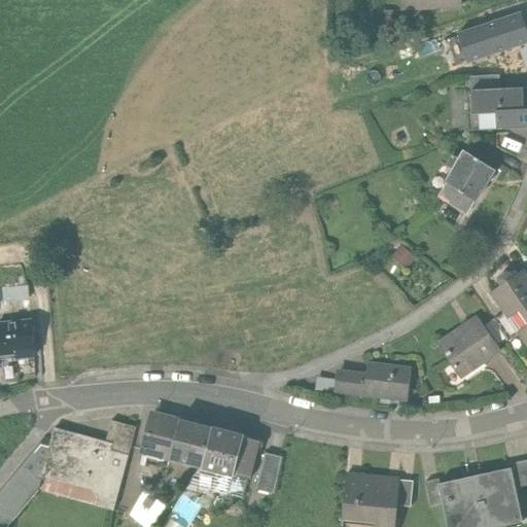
[(526,31),(521,13),(458,34),(467,64),(518,47),(526,43),(526,31)]
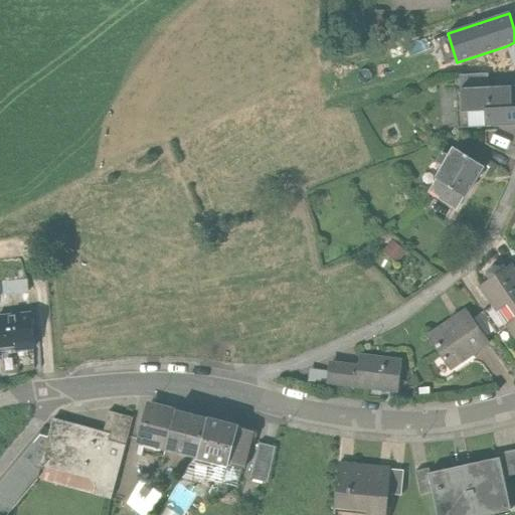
[(514,42),(506,46),(514,68),(514,67),(514,42)]
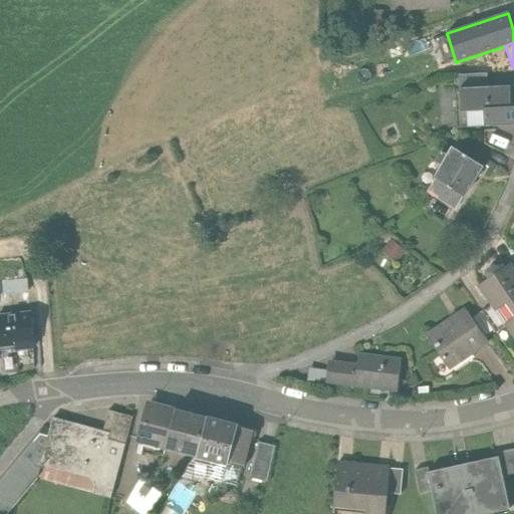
[(459,75),(460,89),(488,87),(487,74),(459,75)]
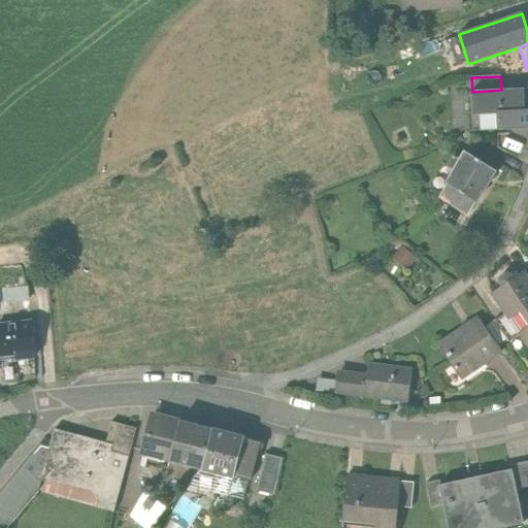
[(472,92),(473,116),(497,114),(497,130),(527,128),(527,88),(501,90),(472,92)]
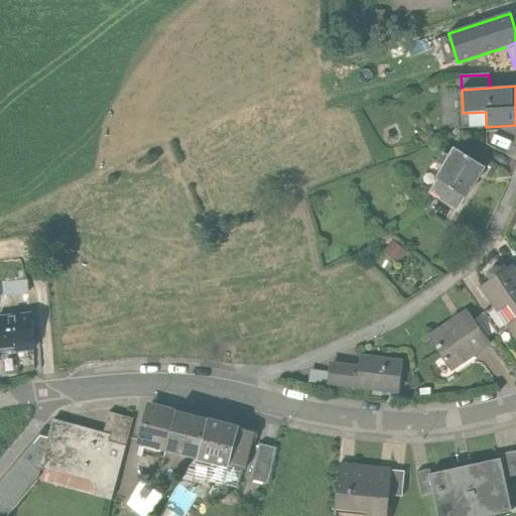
[(442,168),(436,178),(465,198),(484,167),(455,148),(449,157),(442,168)]
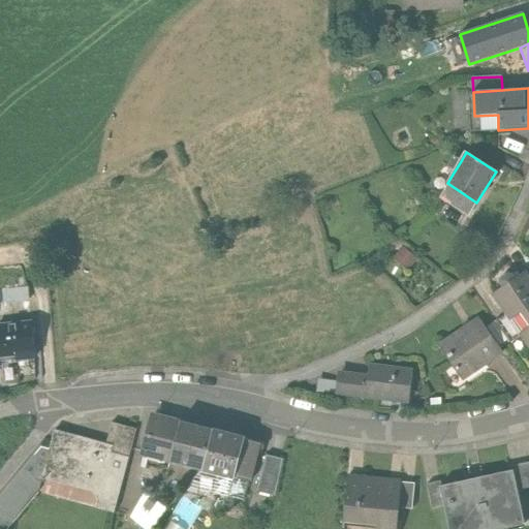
[(461,161),(452,156),(445,167),(454,173),(461,161)]
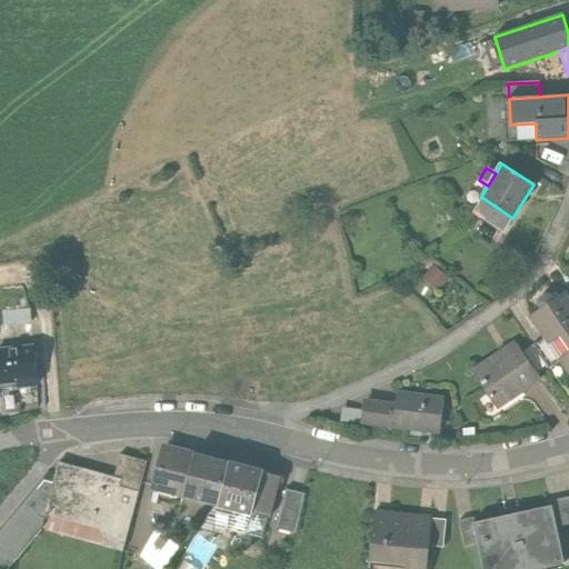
[(503,231),(512,218),(481,197),(473,210),(503,231)]
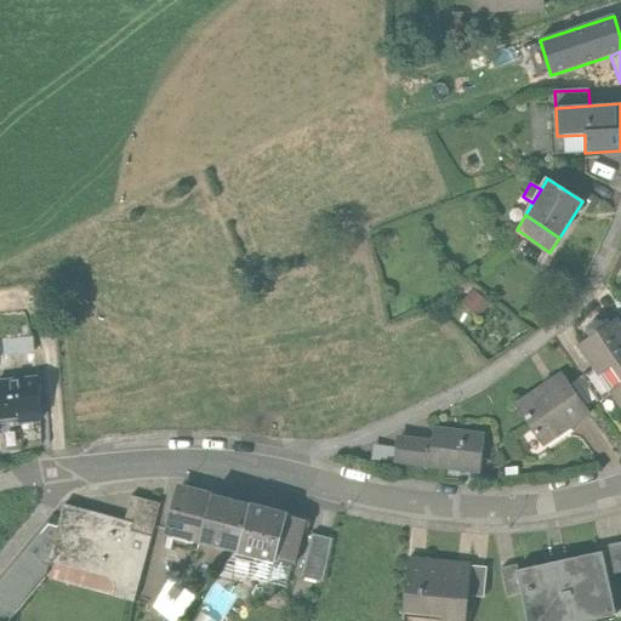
[(472,292),(461,306),(478,319),(489,307),(472,292)]
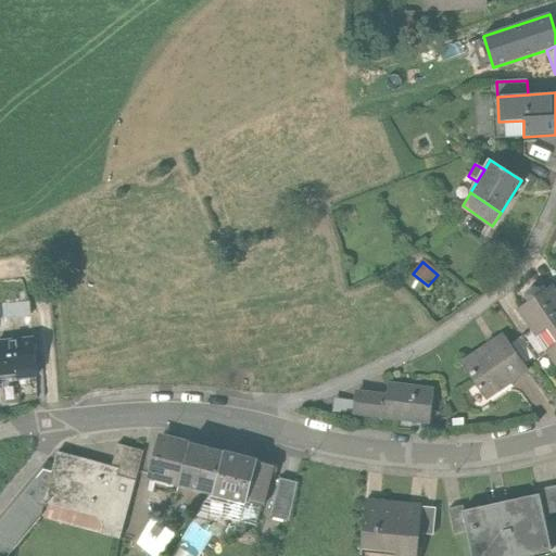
[(551,351),(555,358),(555,291),(551,283),(519,307),(533,328),(551,351)]
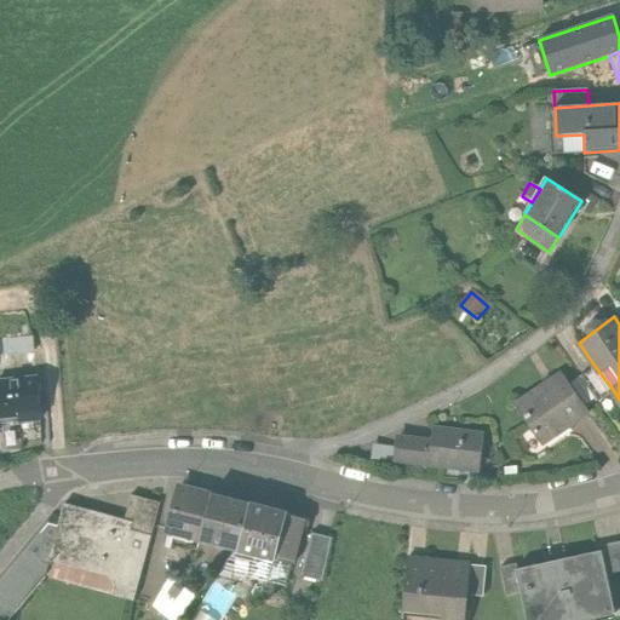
[(4,339),(5,355),(35,352),(34,338),(4,339)]
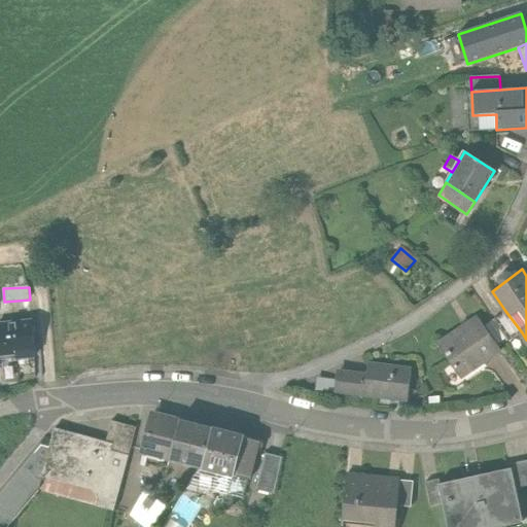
[(511,341),(522,332),(505,311),(495,319),(511,341)]
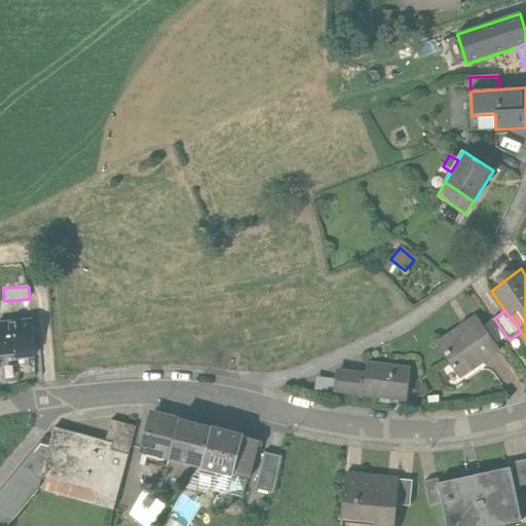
[(476,316),(439,342),(461,375),(498,349),(476,316)]
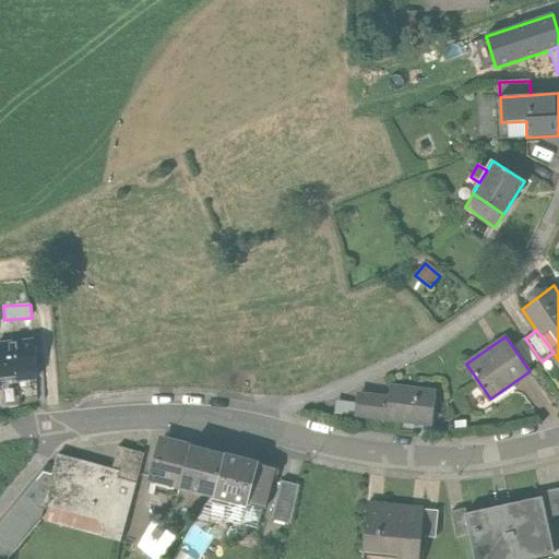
[(0,343),(0,361),(1,373),(19,372),(20,378),(39,376),(37,341),(0,343)]
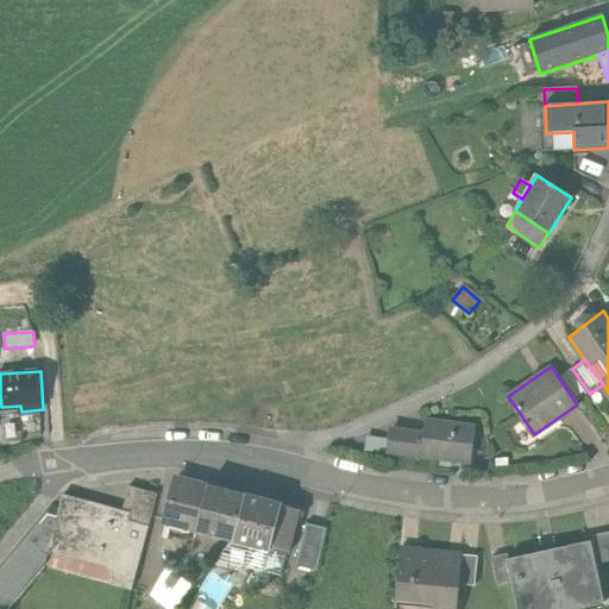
[(393,426),(389,451),(469,462),(475,425),(428,418),(426,431),(393,426)]
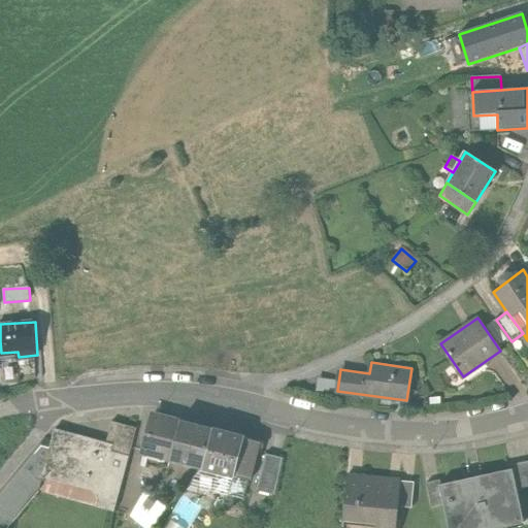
[(169,462),(170,458),(180,422),(152,414),(140,454),(169,462)]
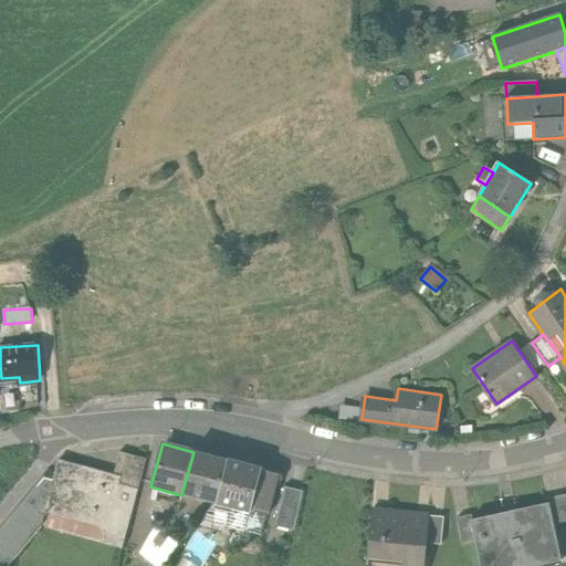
[(60,457),(53,479),(45,507),(100,523),(108,525),(105,534),(104,542),(122,546),(146,457),(121,450),(114,471),(60,457)]
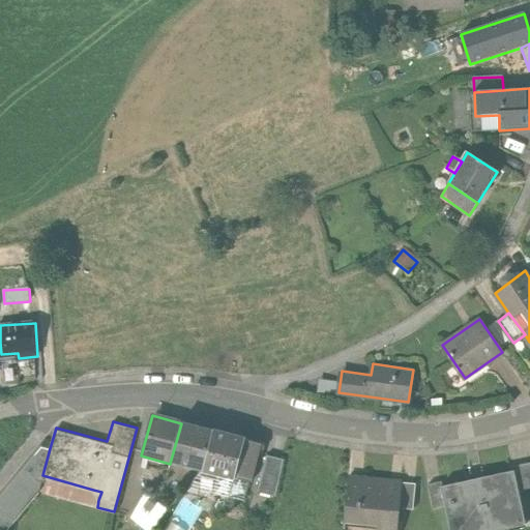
[(171,460),(203,469),(214,430),(181,421),(181,423),(171,460)]
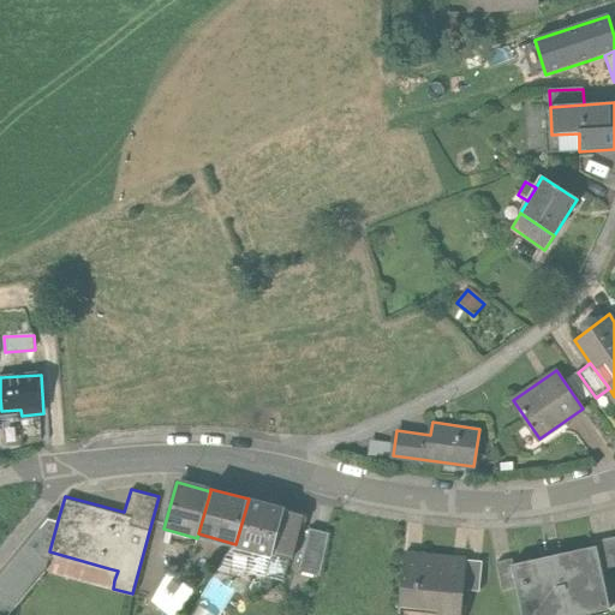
[(258,550),(272,554),(284,512),(285,507),(249,497),(249,499),(236,544),(258,550)]
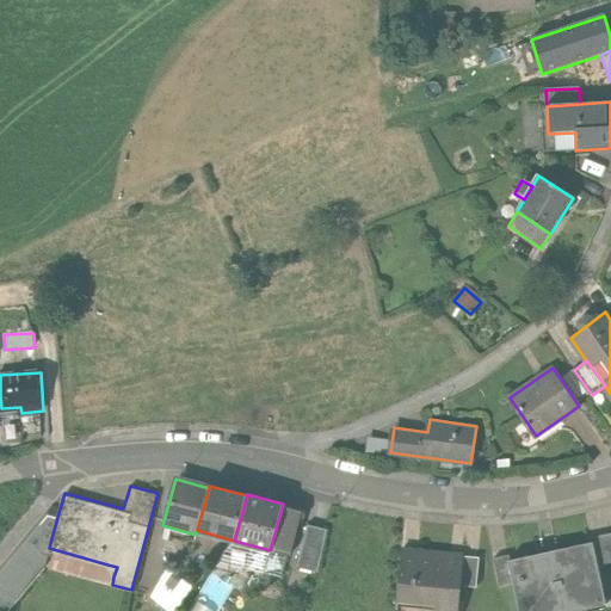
[(301,513),(282,508),(270,550),(285,554),(290,556),(301,513)]
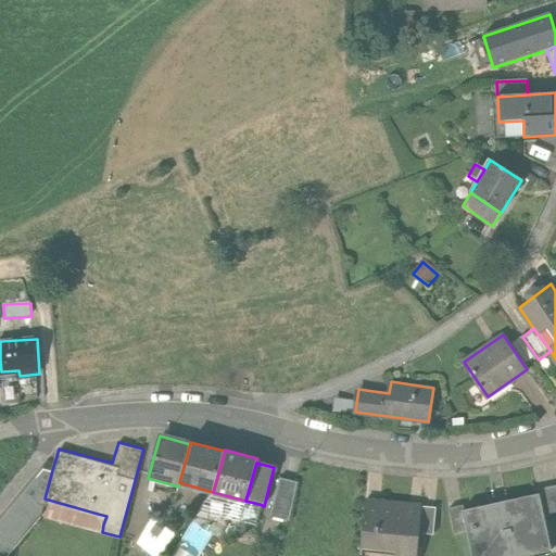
[(0,550),(7,555),(40,516),(45,498),(52,470),(42,468),(0,518),(0,550)]
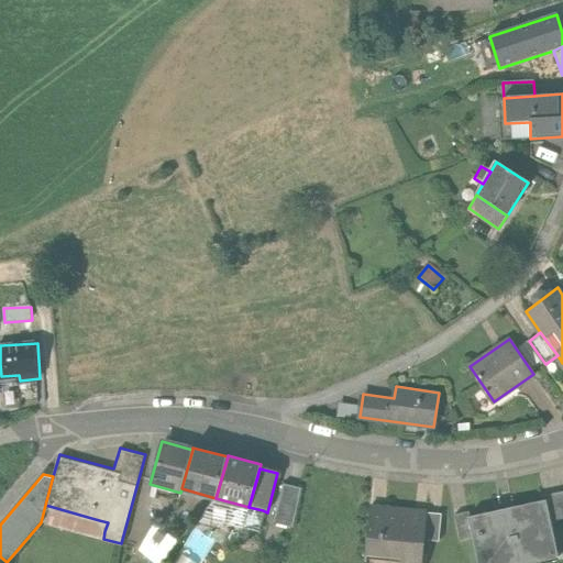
[(293,525),(302,486),(284,482),(274,519),(293,525)]
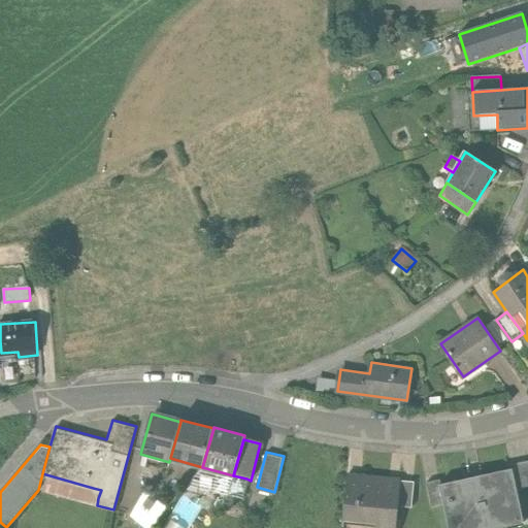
[(510,470),(513,469),(517,490),(527,487),(527,461),(509,466),(510,470)]
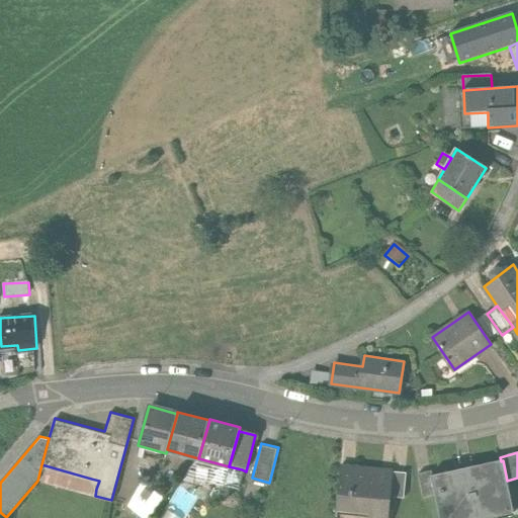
[(435,495),(440,517),(467,517),(513,509),(507,481),(503,460),(501,461),(433,476),(431,476),(435,495)]
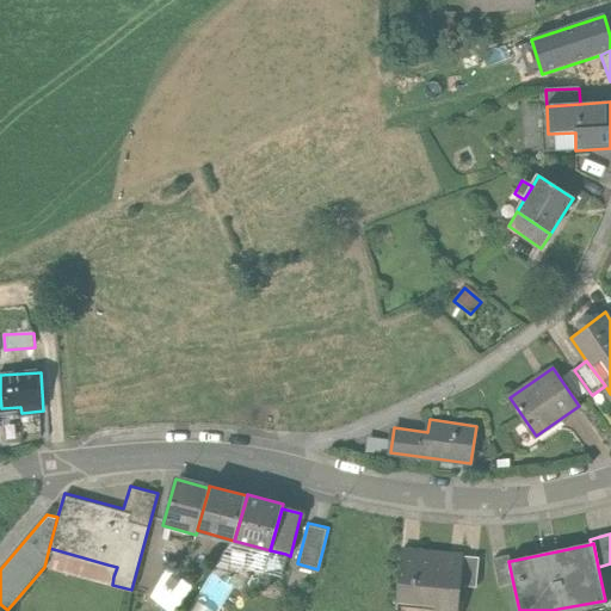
[(281,572),(285,554),(270,550),(257,547),(252,563),(281,572)]
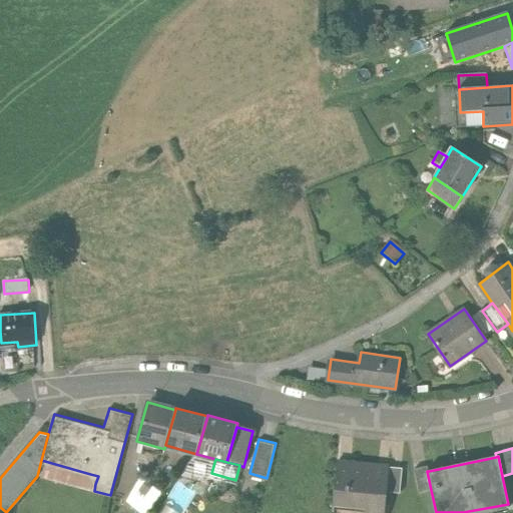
[(390,467),(338,462),(334,504),(366,507),(365,512),(385,512),(387,492),(390,468),(390,467)]
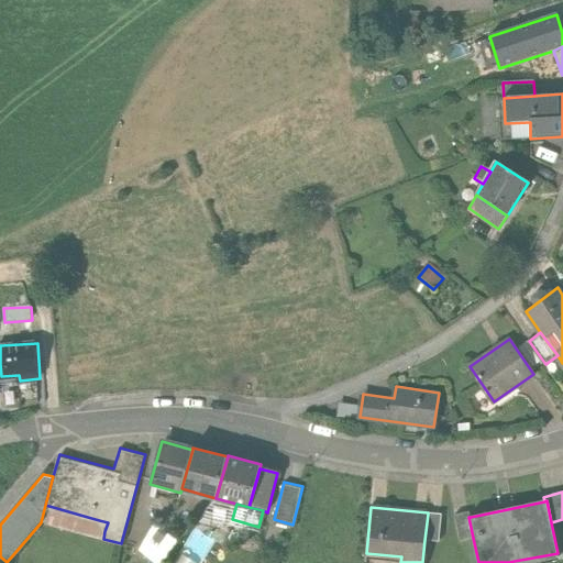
[(208,511),(205,522),(219,526),(221,515),(208,511)]
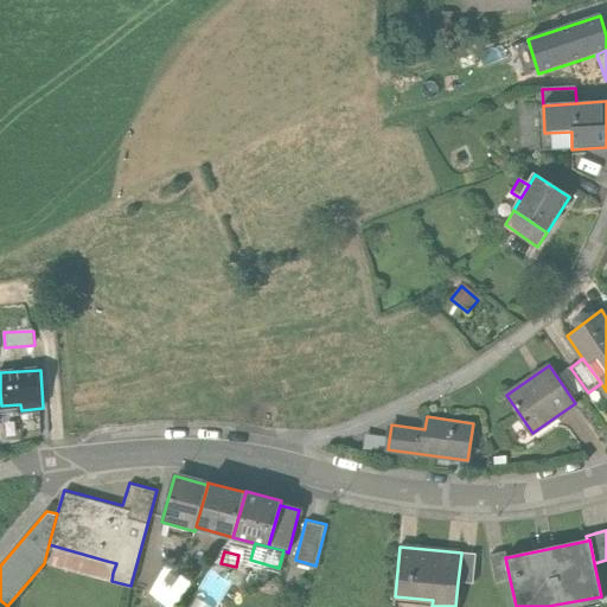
[(496,583),(510,580),(505,557),(508,557),(506,553),(490,556),(496,583)]
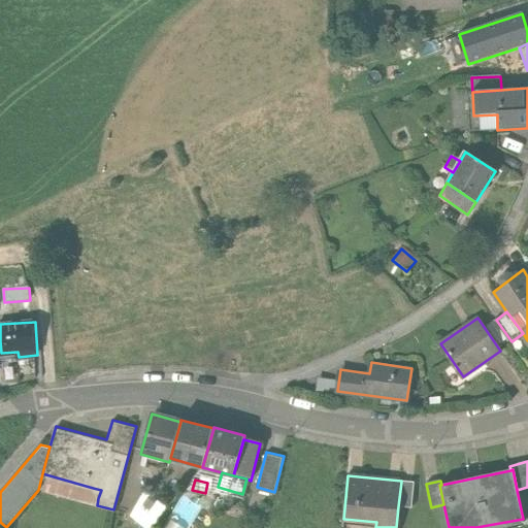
[(414,483),(401,482),(398,506),(411,507),(414,483)]
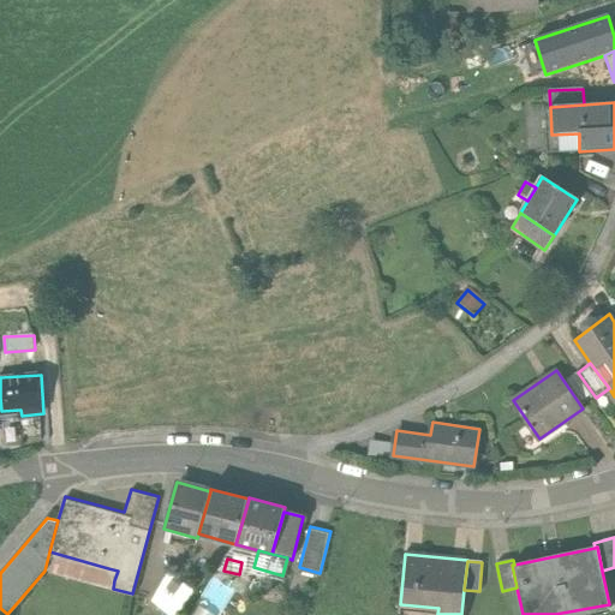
[(177,614),(193,593),(168,574),(153,602),(169,614),(177,614)]
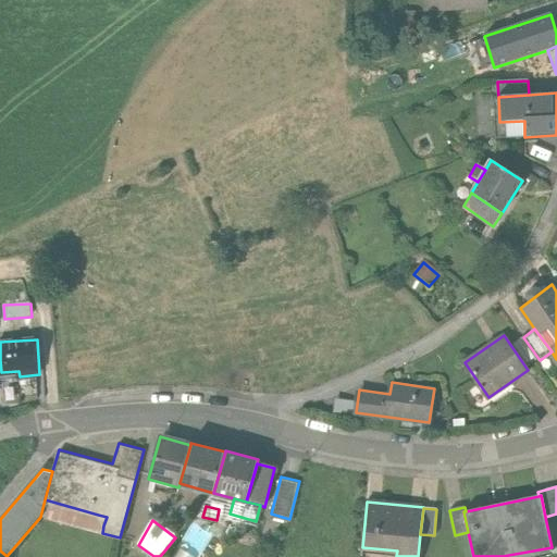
[(194,522),(171,556),(198,556),(213,535),(194,522)]
